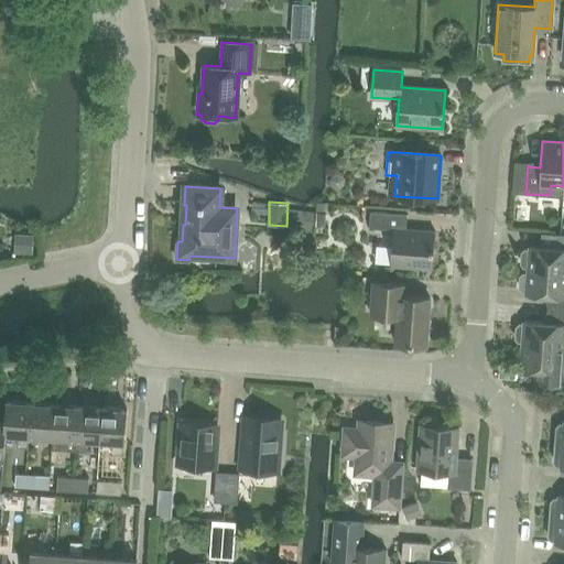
[(369,228),(394,230),(391,266),(431,268),(432,251),(433,251),(434,231),(405,229),(407,214),(370,212),(369,228)]
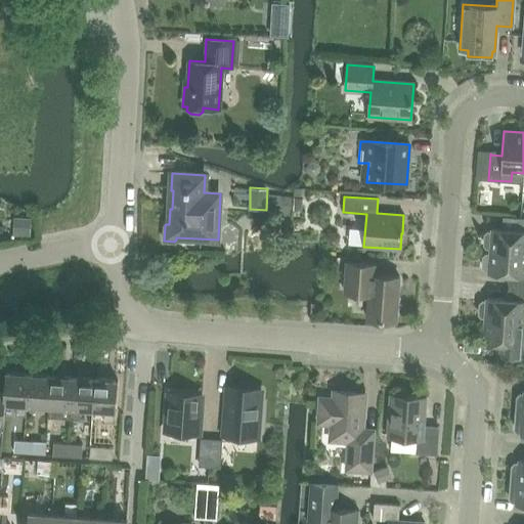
[(14,217),(13,235),(31,235),(31,218),(14,217)]
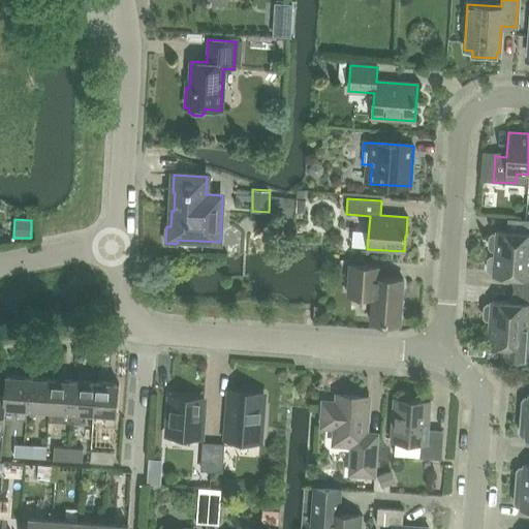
[(489,237),(489,247),(491,250),(494,250),(494,253),(528,255),(528,220),(521,220),(521,232),(496,230),(496,235),(492,235),(489,237)]
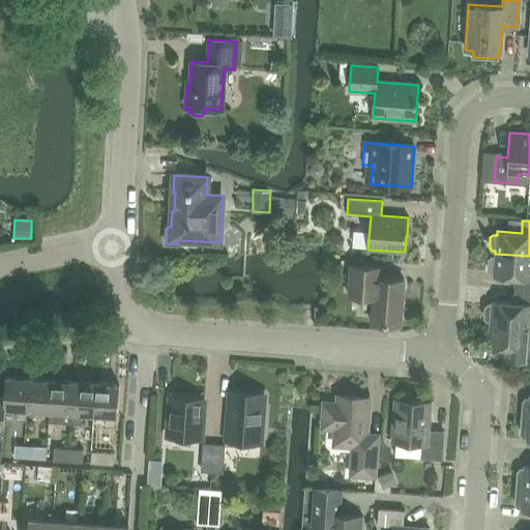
[(529,256),(495,254),(495,257),(491,257),(489,259),(488,270),(491,272),(494,273),(494,276),(518,278),(517,291),(529,291),(529,256)]
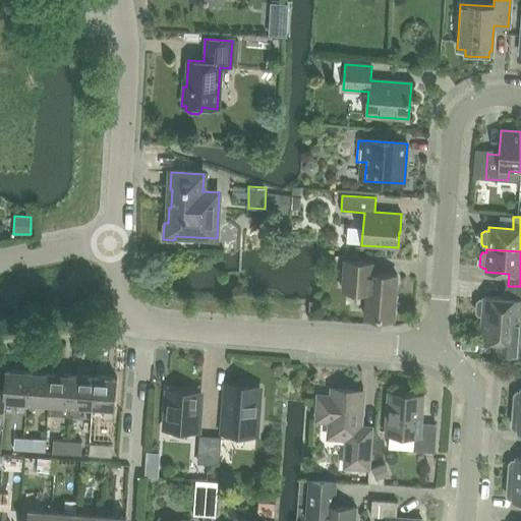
[(365,317),(394,320),(397,275),(372,273),(373,263),(345,261),(343,291),(366,292),(365,317)]
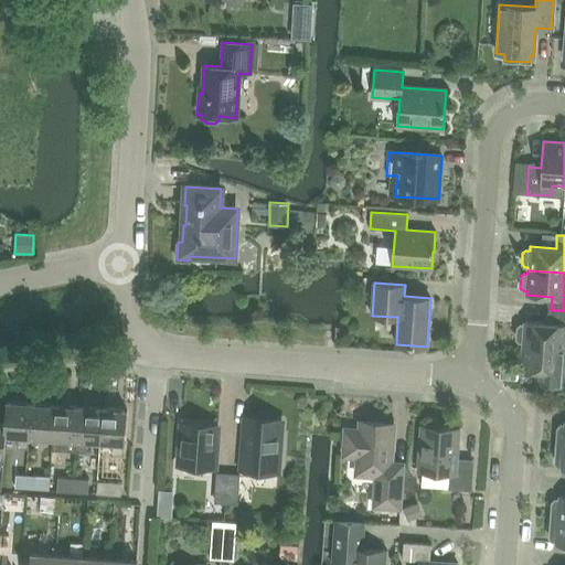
[(564,310),(551,310),(550,323),(524,321),(524,324),(520,324),(516,328),(516,339),(519,341),(522,342),(522,345),(564,348),(564,310)]
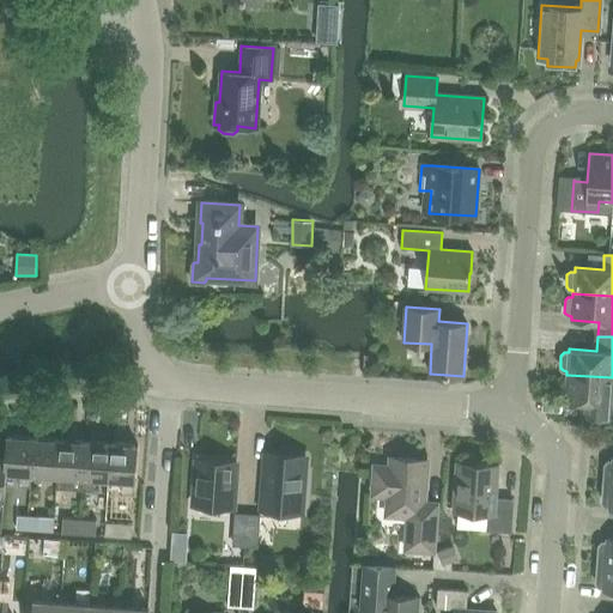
[(563,380),(562,388),(565,392),(565,401),(581,402),(580,417),(612,418),(612,393),(612,394),(612,381),(612,377),(566,375),(566,377),(563,380)]
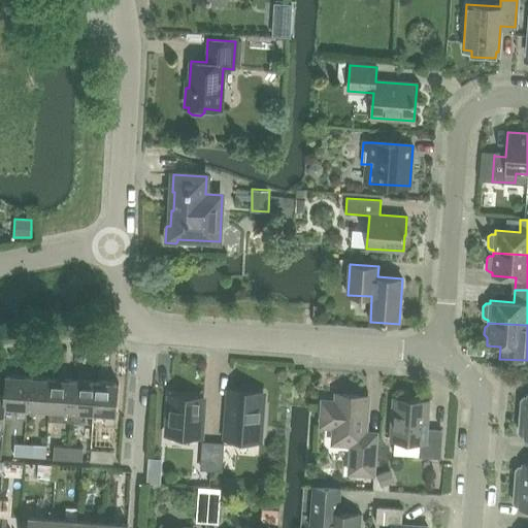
[(4,395),(3,407),(15,408),(14,419),(25,420),(26,409),(27,377),(5,375),(4,395)]
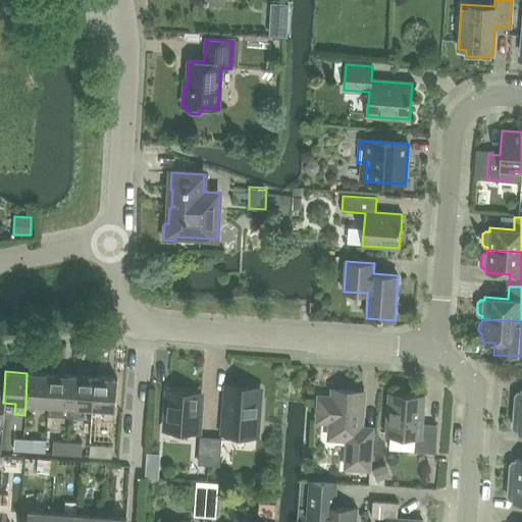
[(27,373),(25,405),(48,407),(50,374),(27,373)]
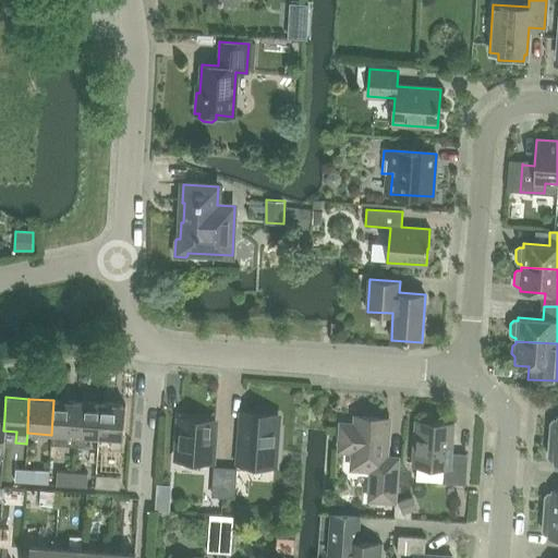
[(51,435),(50,446),(73,448),(73,436),(75,402),(53,400),(51,435)]
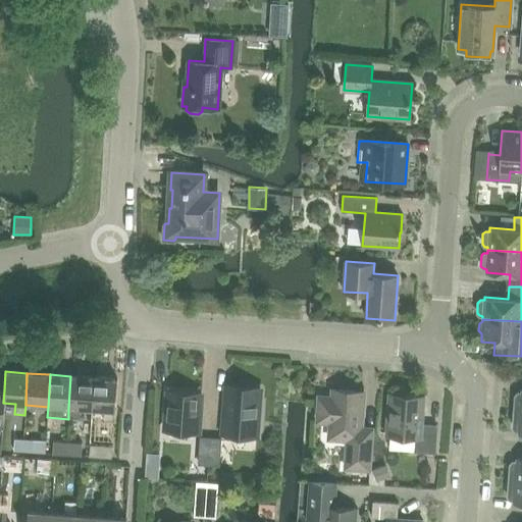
[(68,408),(68,419),(79,419),(80,409),(92,410),(92,400),(94,378),(70,376),(68,408)]
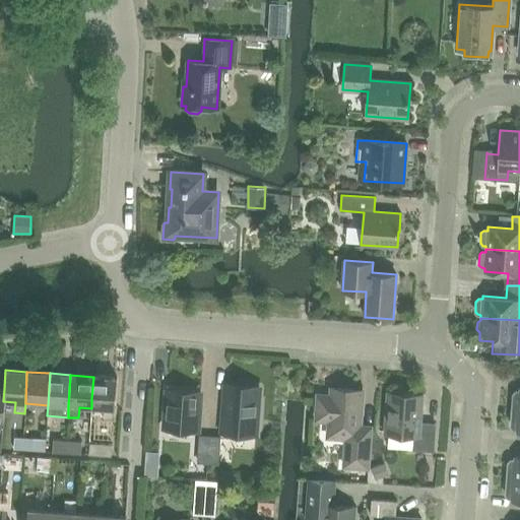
[(93,377),(91,398),(91,408),(103,409),(102,419),(111,420),(112,410),(113,410),(116,378),(93,377)]
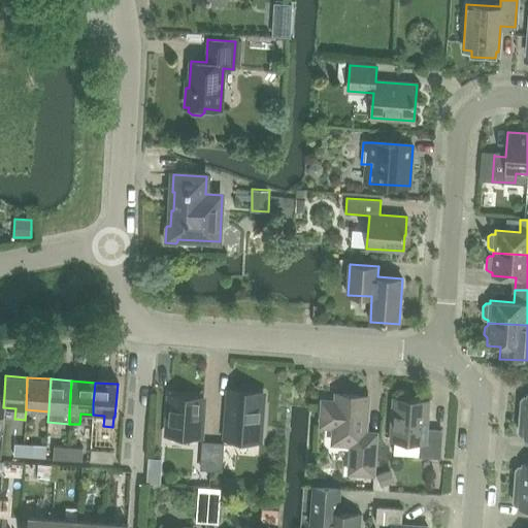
[(351,444),(349,473),(373,475),(376,433),(365,432),(368,396),(336,394),(336,402),(323,401),(321,426),(334,427),(333,443),(351,444)]
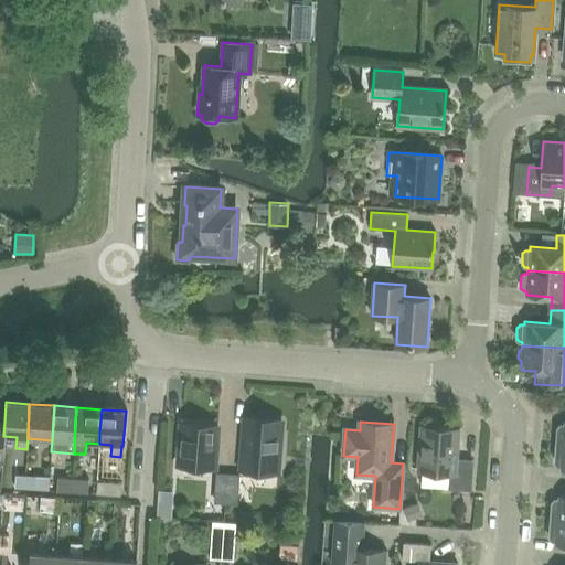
[(240,471),(277,475),(280,425),(244,423),(240,471)]
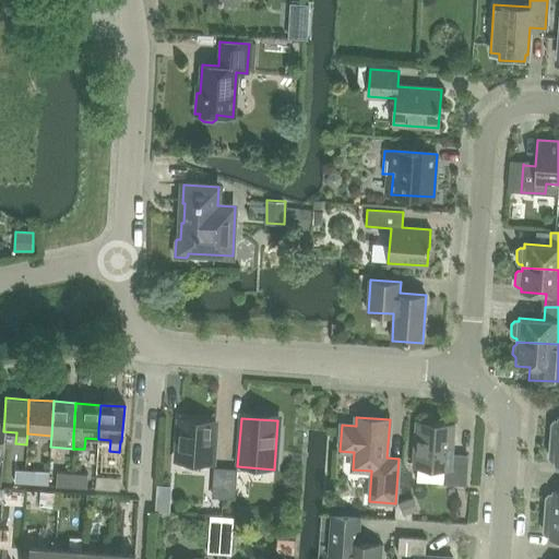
[(444,468),(443,484),(466,485),(468,458),(452,456),(454,424),(416,421),(414,466),(444,468)]
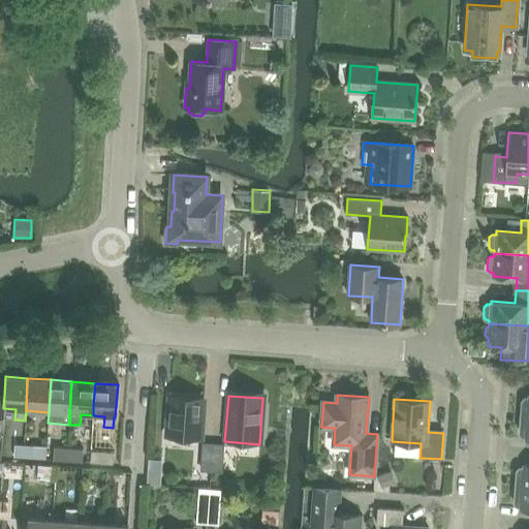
[(165,437),(200,439),(204,403),(168,400),(165,437)]
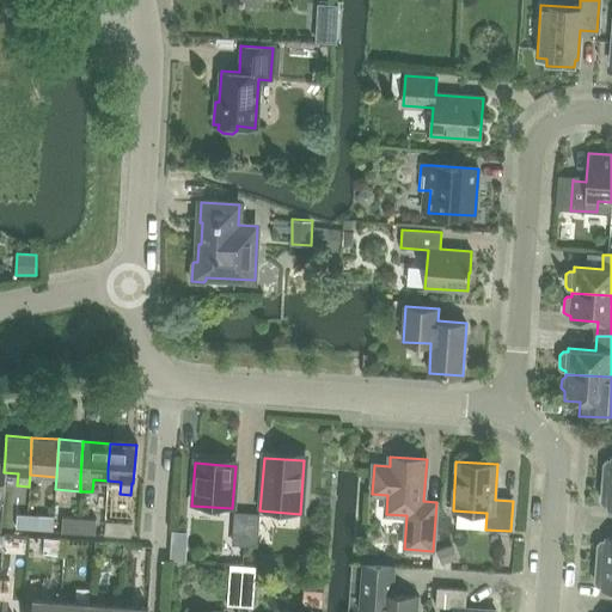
[(611,482),(603,482),(601,501),(604,505),(609,505),(607,509),(611,508),(611,482)]
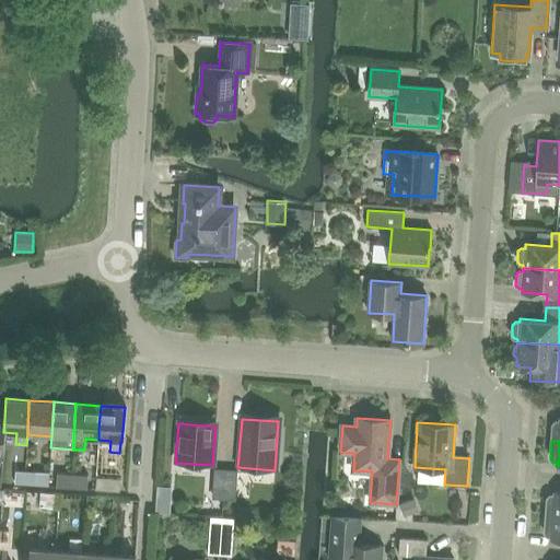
[(14,485),(24,486),(25,473),(14,471),(14,485)]
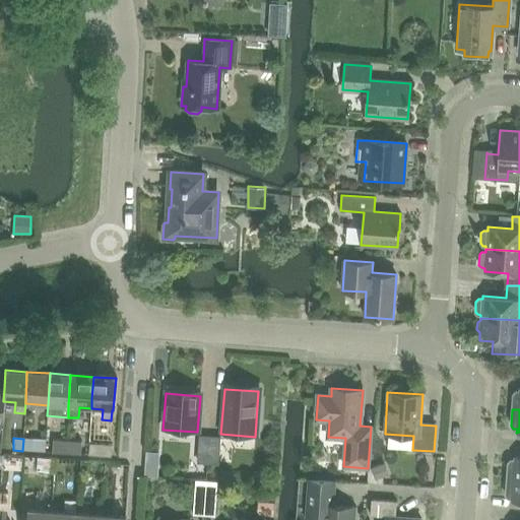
[(23,439),(22,451),(31,451),(33,440),(23,439)]
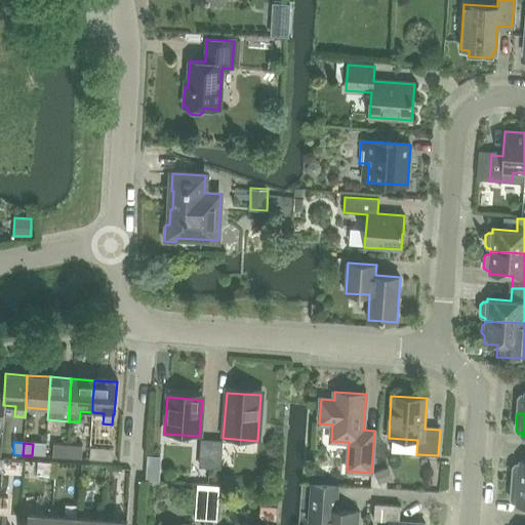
[(208,469),(210,444),(199,444),(198,469),(208,469)]
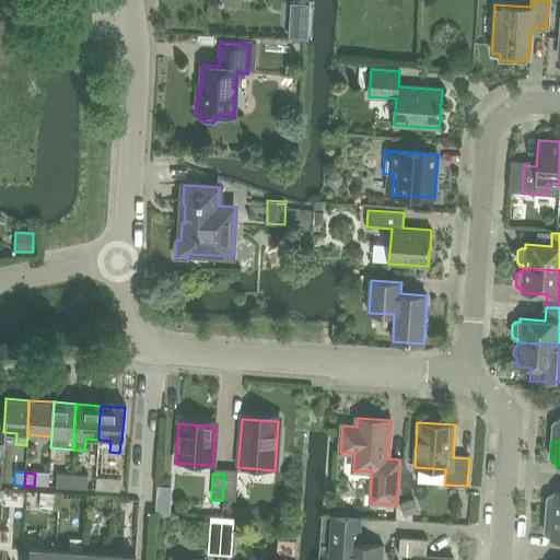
[(235,475),(224,474),(222,500),(233,501),(235,475)]
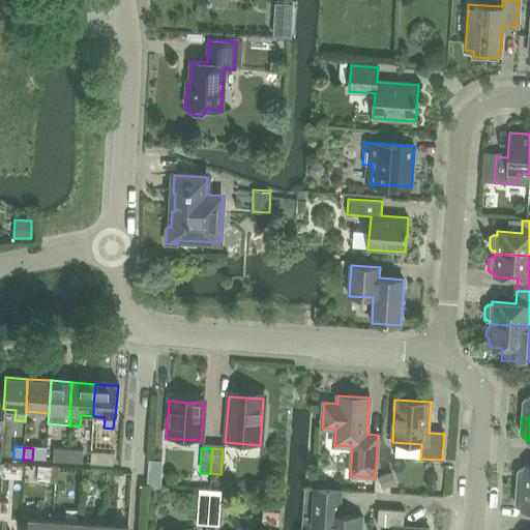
[(67,450),(53,449),(53,461),(67,462),(67,450)]
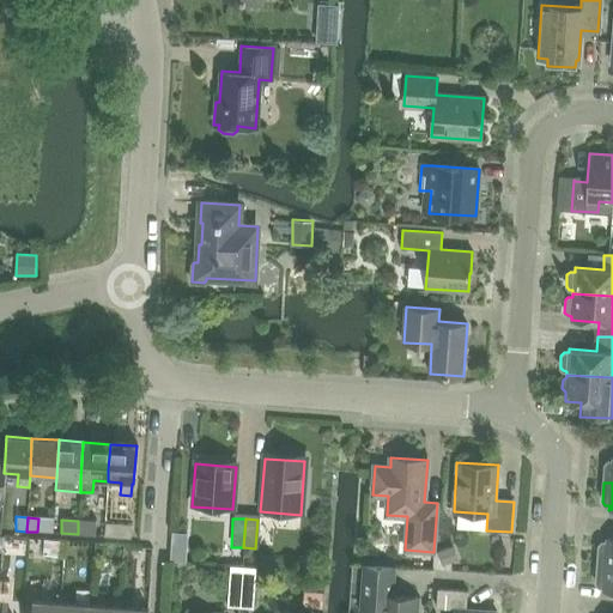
[(95,521),(78,521),(78,534),(93,535),(95,521)]
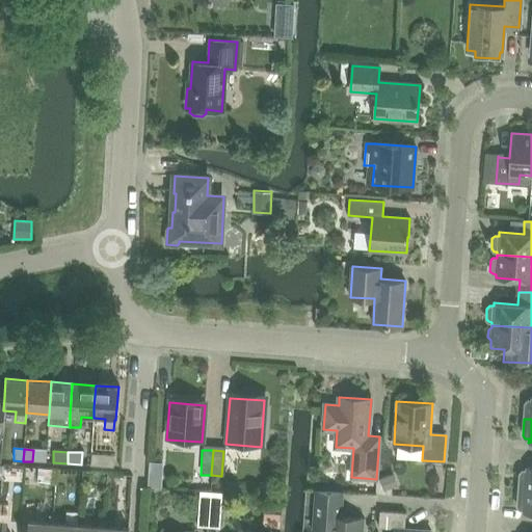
[(92,453),(91,466),(114,467),(115,454),(92,453)]
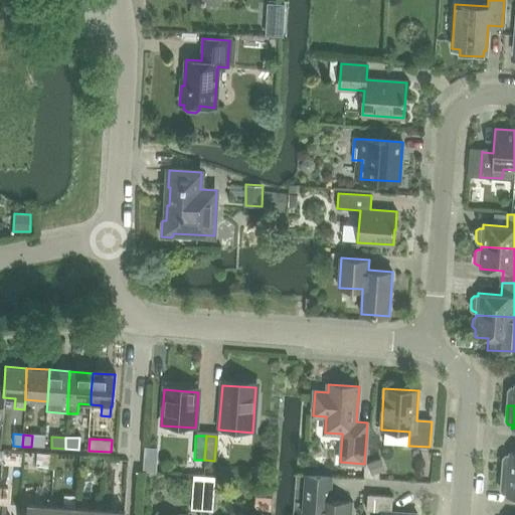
[(51,465),(51,452),(32,451),(31,465),(51,465)]
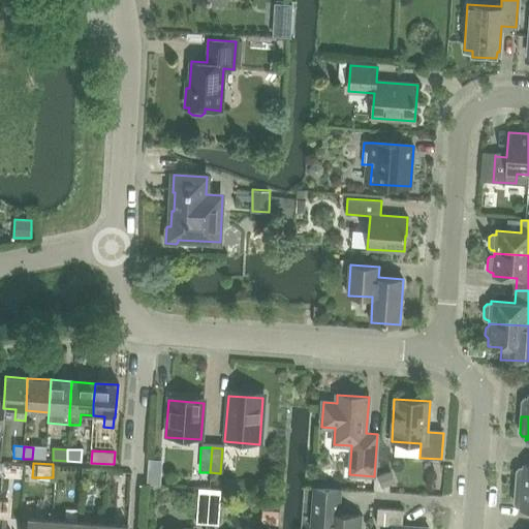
[(516,487),(528,487),(528,464),(524,464),(523,468),(520,467),(517,470),(516,487)]
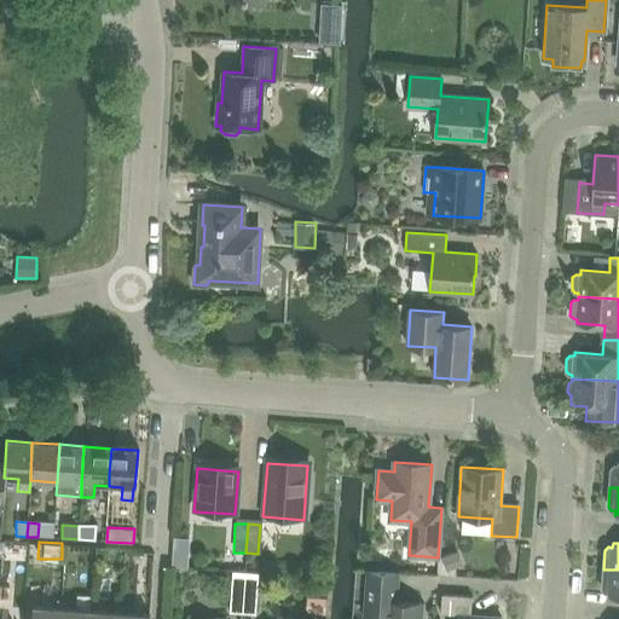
[(466,562),(460,549),(441,556),(446,570),(466,562)]
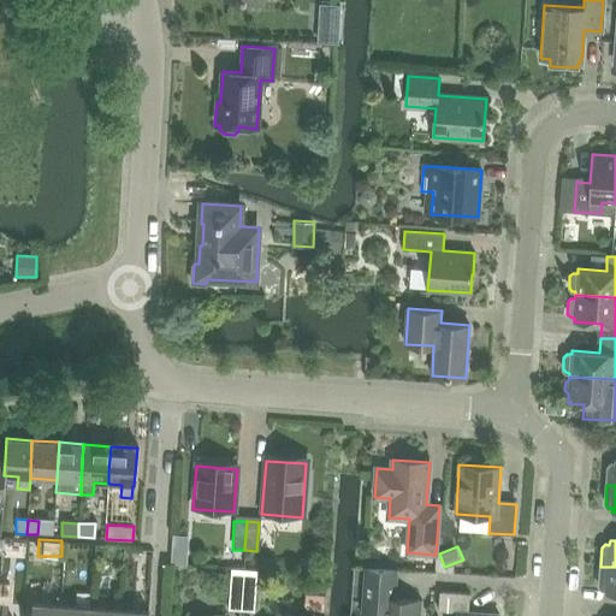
[(366,567),(362,615),(366,615),(418,615),(420,600),(395,599),(397,569),(366,567)]
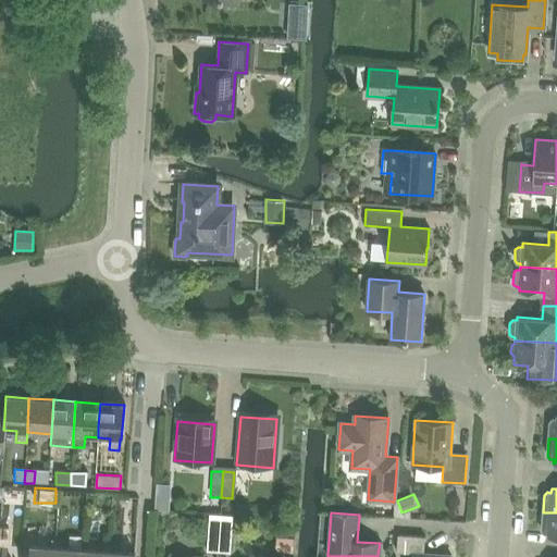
[(556,512),(543,512),(542,530),(544,533),(548,533),(547,536),(556,536),(556,512)]
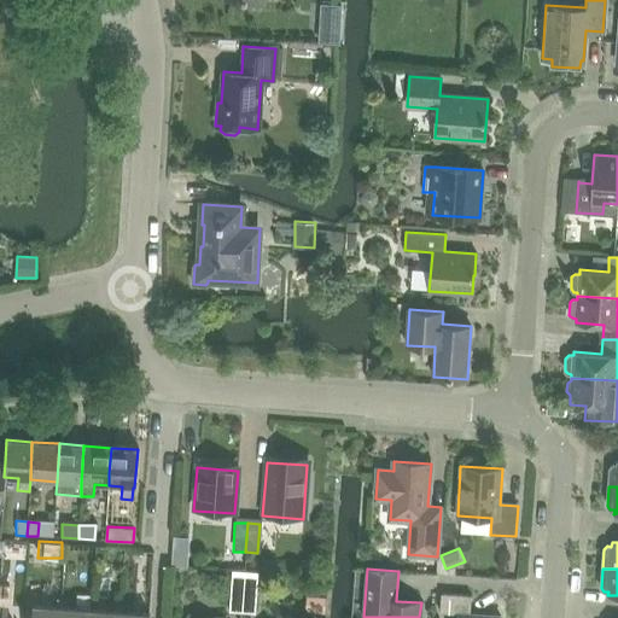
[(242,613),(244,577),(232,576),(229,612),(242,613)]
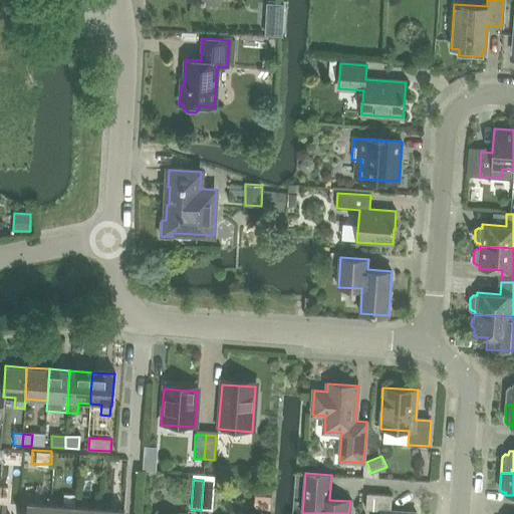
[(213,481),(203,480),(201,510),(212,511),(213,481)]
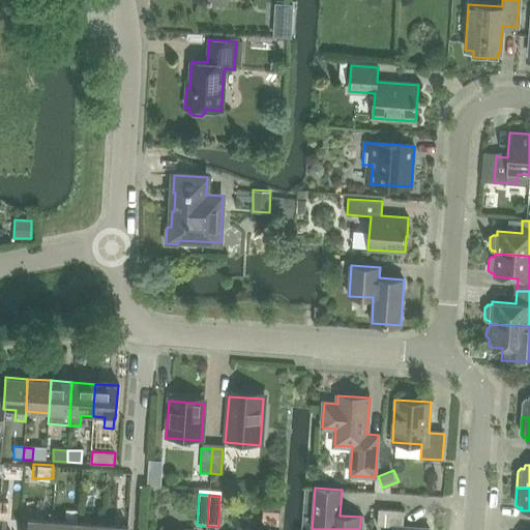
[(393,526),(392,529),(429,529),(430,529),(404,527),(405,510),(379,508),(378,525),(393,526)]
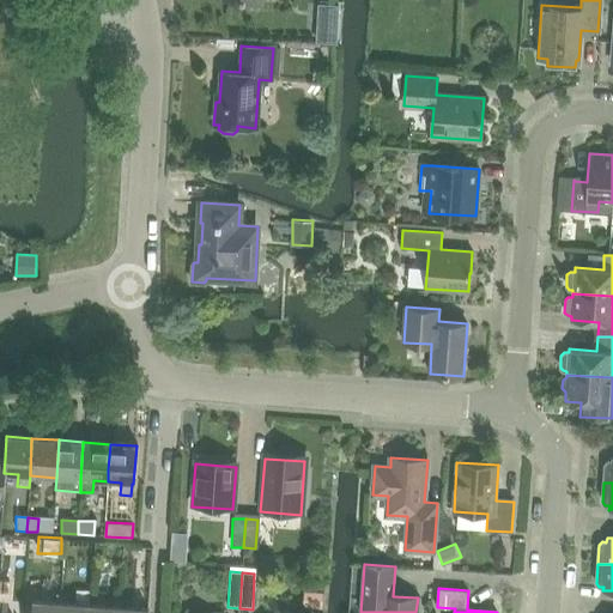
[(60,612),(61,605),(32,602),(31,612),(60,612)]
